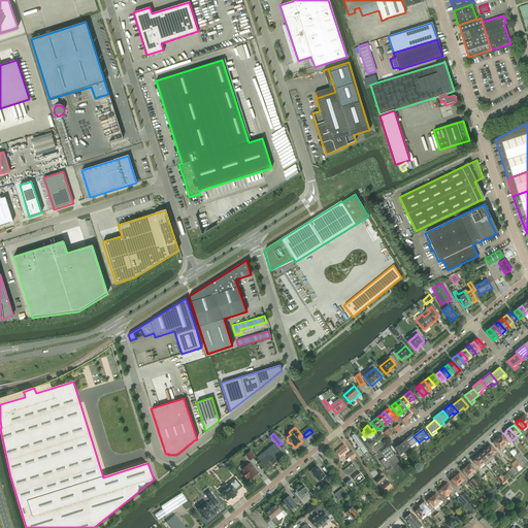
[(352,436),(355,441),(354,442),(355,443),(356,442),(359,446),(357,447),(358,449),(360,448),(364,454),(367,452),(355,434),(352,436)]
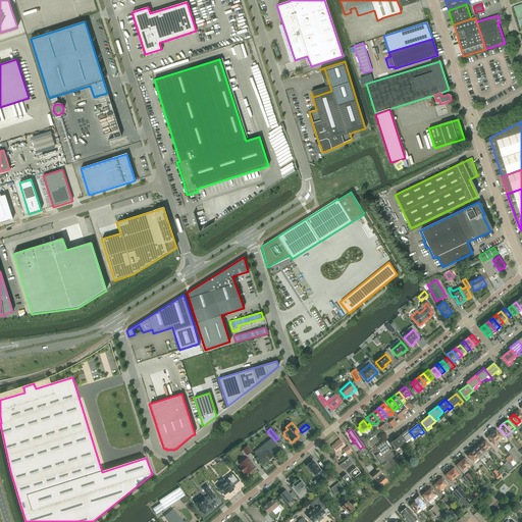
[(408,429),(399,436),(404,444),(410,438),(411,440),(414,437),(409,431),(408,429)]
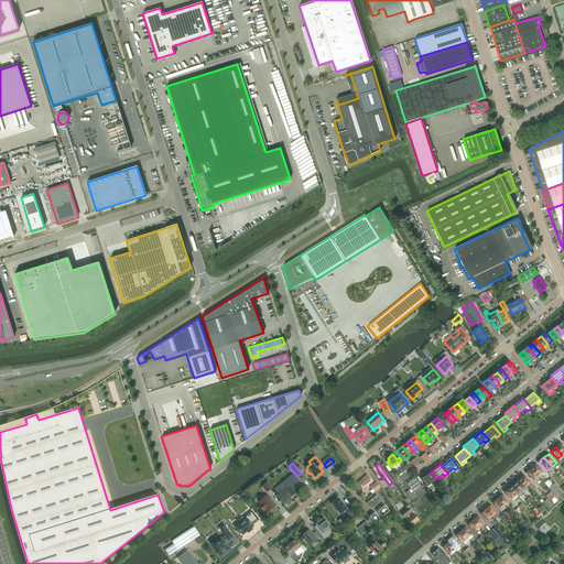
[(531,468),(539,477),(544,473),(537,465),(535,466),(534,465),(531,468)]
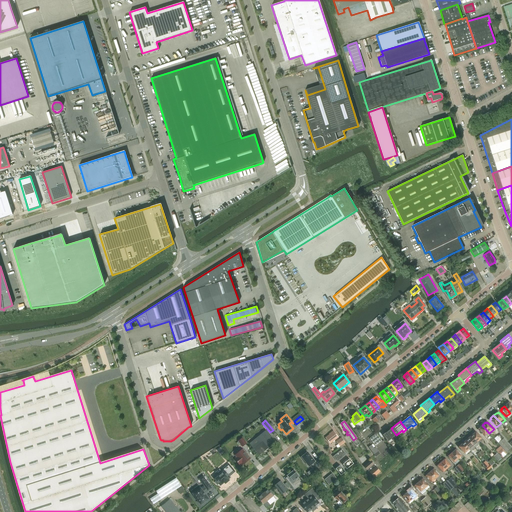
[(489,433),(482,425),(479,427),(480,428),(478,430),(485,437),(489,433)]
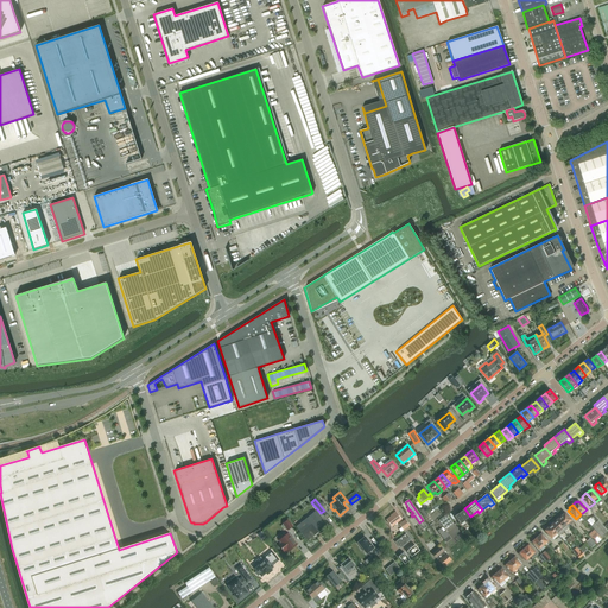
[(470,517),(464,508),(455,517),(460,523),(458,524),(462,527),(462,526),(467,524),(464,521),(470,517)]
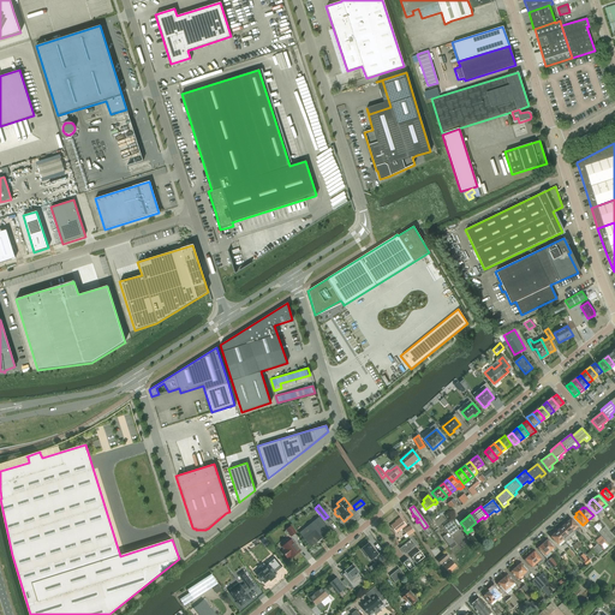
[(300,533),(311,547),(326,536),(324,535),(330,530),(320,518),(300,533)]
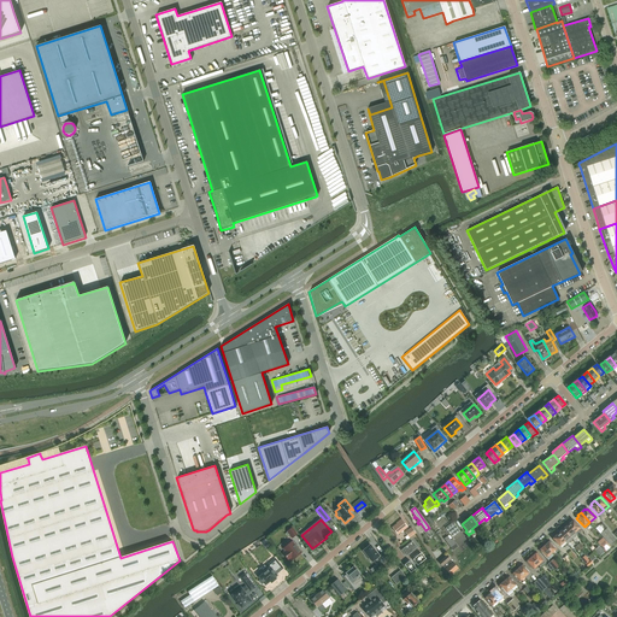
[(401,519),(398,523),(397,523),(398,524),(393,528),(398,535),(407,527),(401,519)]
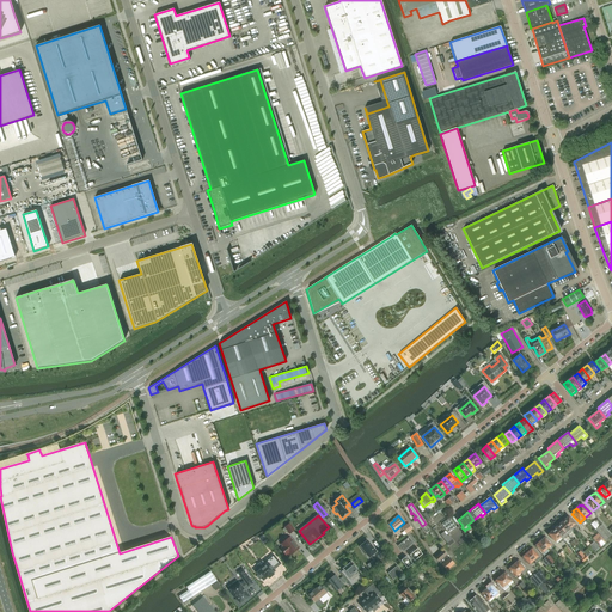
[(564,520),(571,530),(577,525),(575,524),(569,516),(567,518),(565,518),(564,519),(564,520)]
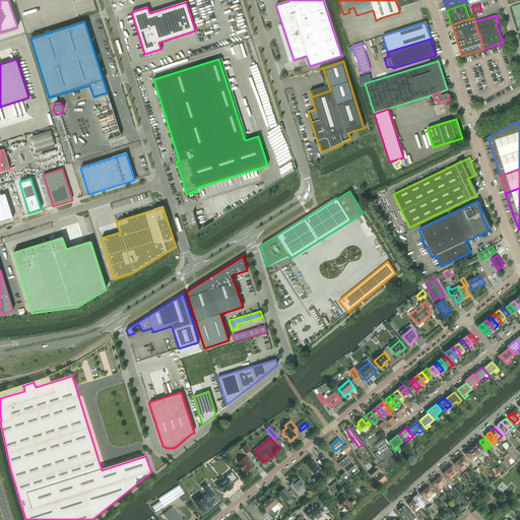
[(503,446),(506,450),(512,445),(508,441),(506,443),(503,446)]
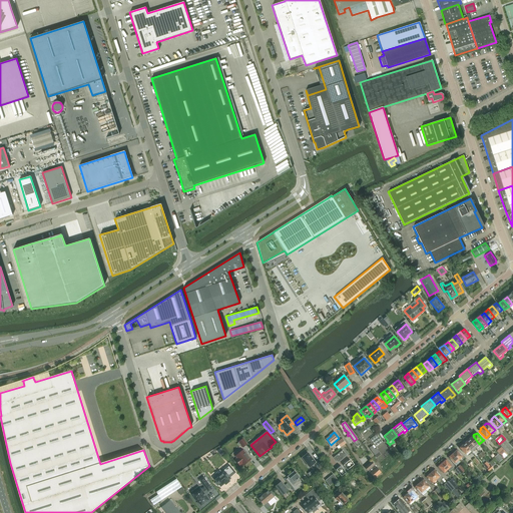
[(469,440),(476,449),(480,445),(479,444),(473,436),(471,438),(470,438),(469,439),(469,440)]
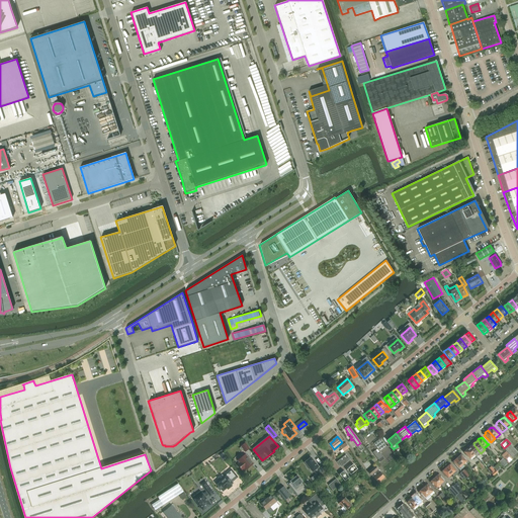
[(341,446),(343,449),(340,451),(342,453),(344,451),(349,448),(346,443),(341,446)]
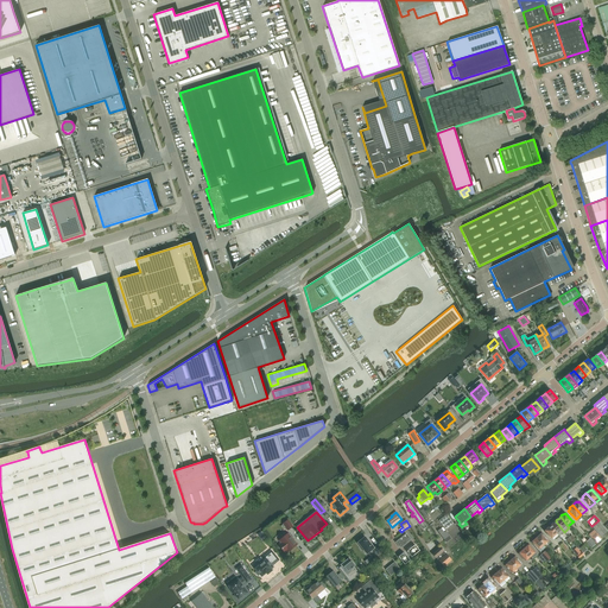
[(607,531),(599,520),(591,526),(596,531),(602,538),(607,533),(607,531)]
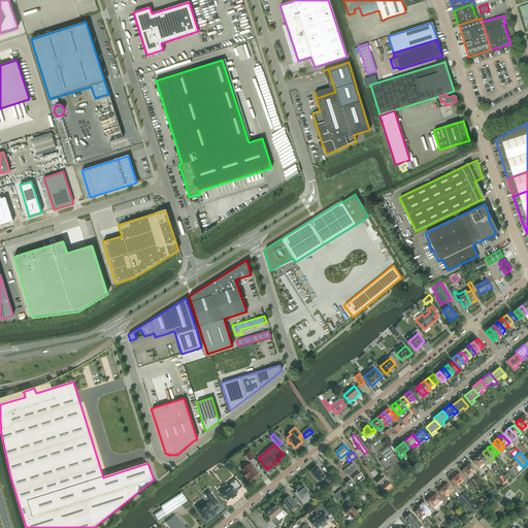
[(477,457),(484,463),(488,460),(489,462),(490,462),(483,453),(482,454),(481,454),(480,455),(480,456),(477,457)]
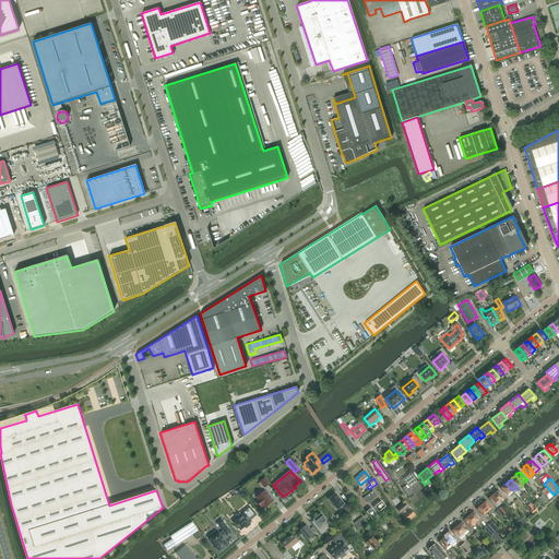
[(507,495),(512,490),(506,484),(504,484),(503,485),(503,486),(501,488),(507,495)]
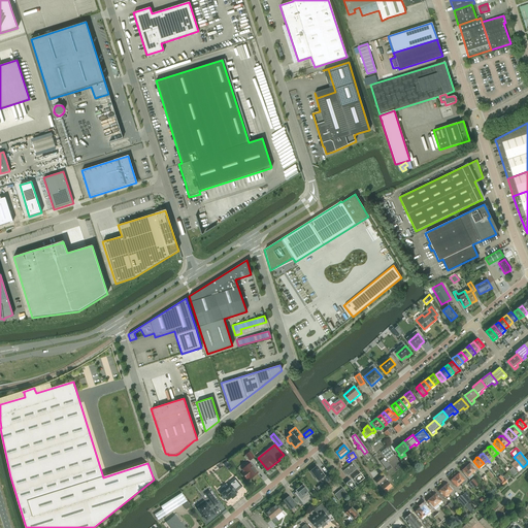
[(386,469),(388,471),(392,468),(390,466),(391,466),(387,462),(386,463),(383,459),(380,461),(386,469)]
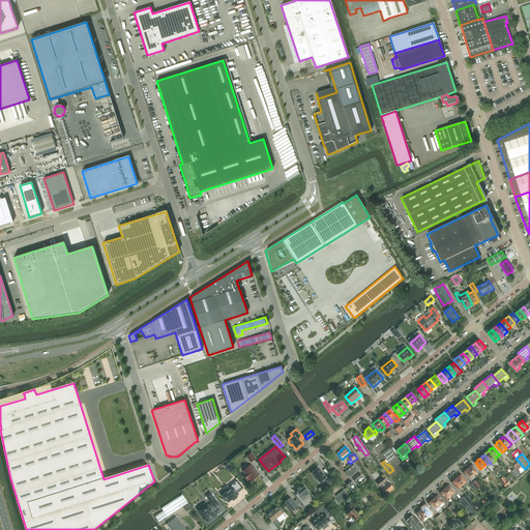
[(139,464),(112,472),(112,475),(140,467),(139,464)]
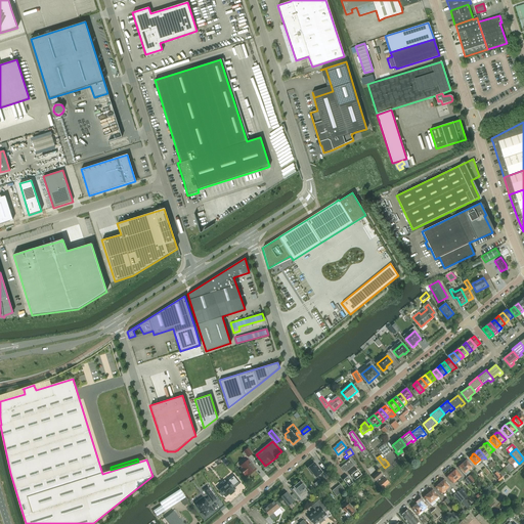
[(467,460),(463,464),(469,470),(471,468),(473,470),(475,468),(473,466),(467,460)]
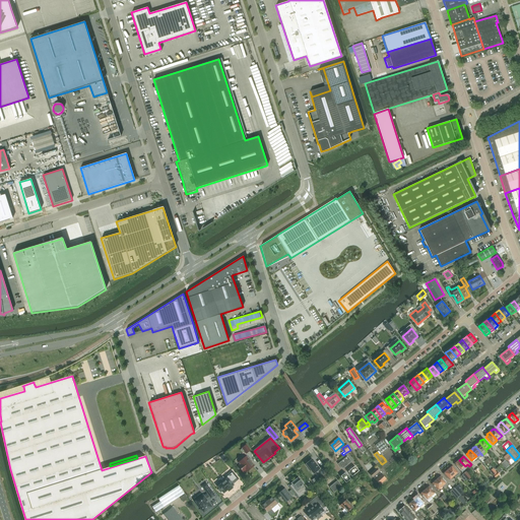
[(254,466),(246,457),(240,462),(242,465),(239,467),(244,472),(246,470),(247,471),(254,466)]
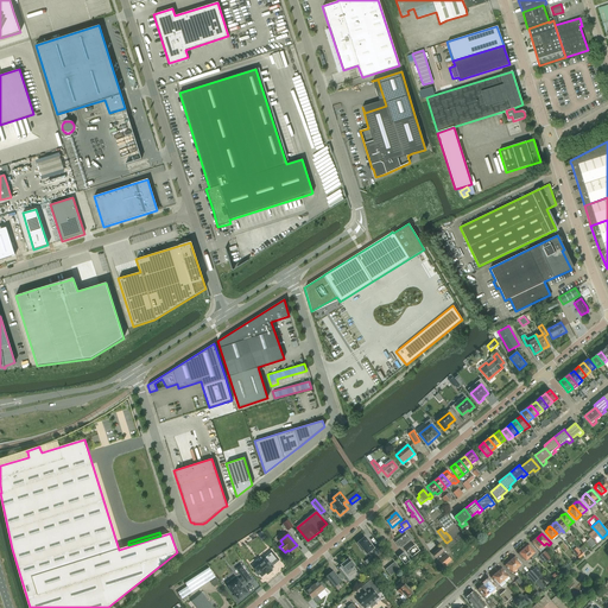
[(400,548),(411,539),(406,534),(397,543),(400,548)]
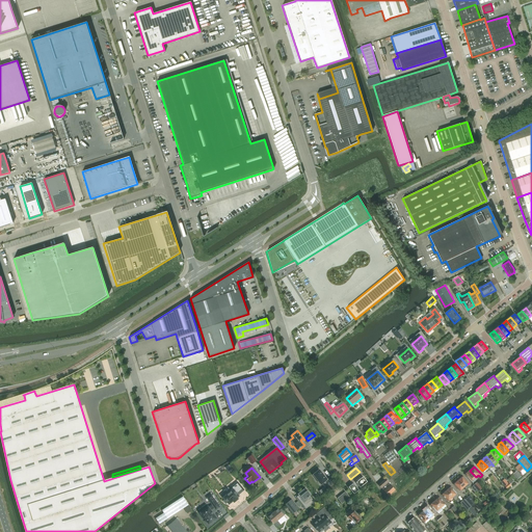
[(314,475),(321,484),(325,481),(329,486),(336,481),(331,476),(327,479),(320,470),(314,475)]
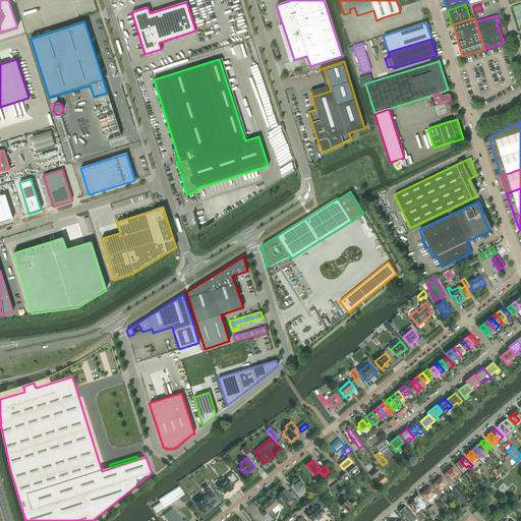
[(461,471),(466,467),(460,461),(456,465),(461,471)]
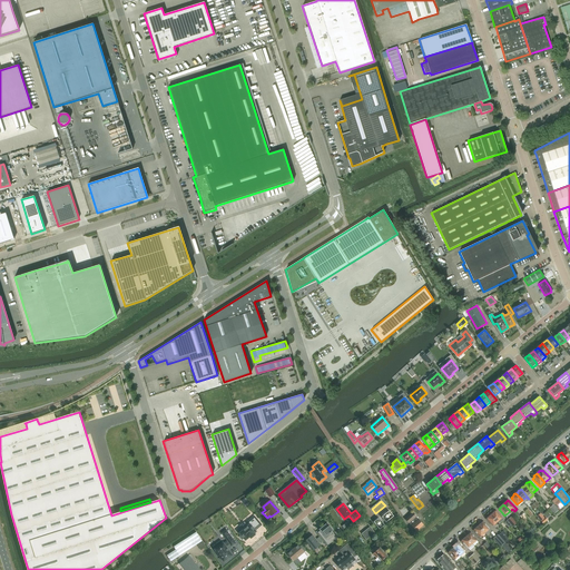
[(549,509),(554,514),(559,510),(553,504),(549,509)]
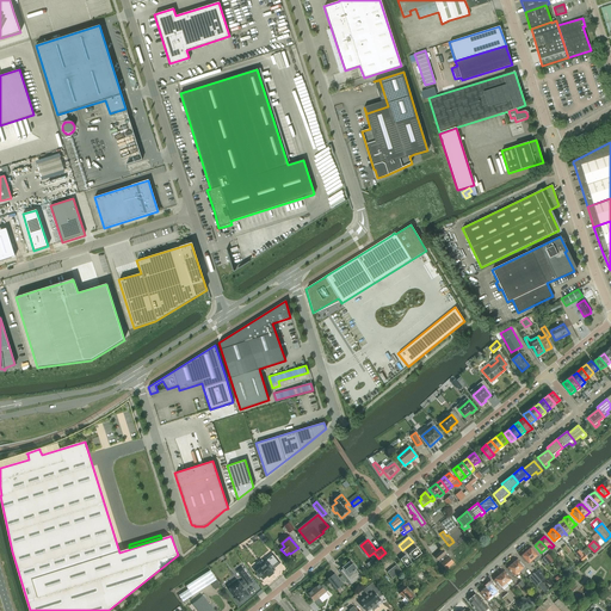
[(407,554),(413,561),(423,554),(417,545),(407,554)]
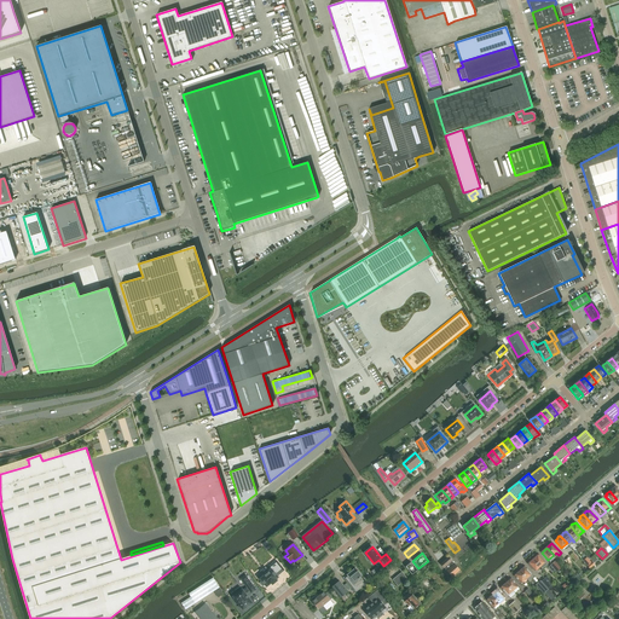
[(538,555),(533,559),(542,568),(545,566),(544,563),(545,562),(538,555)]
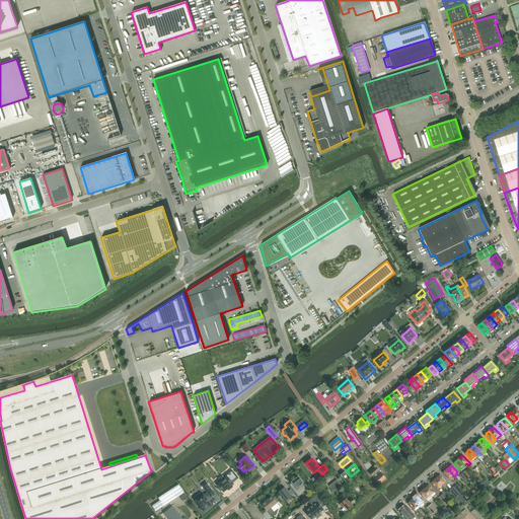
[(369,473),(371,475),(379,484),(385,478),(376,467),(369,473)]
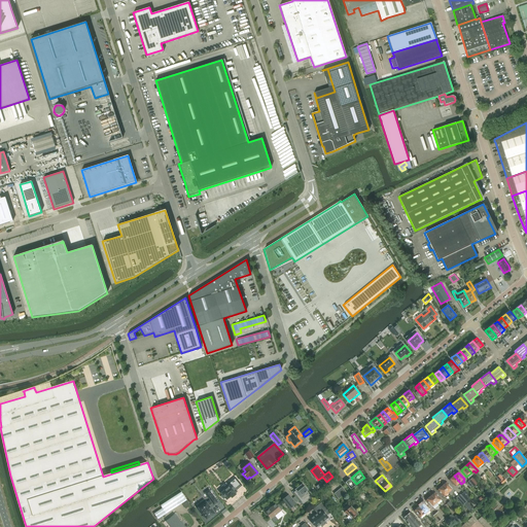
[(499,475),(496,478),(502,485),(502,484),(503,484),(506,481),(504,479),(503,479),(499,475)]
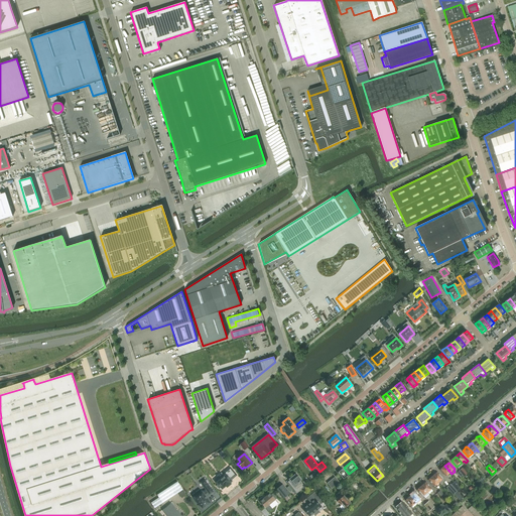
[(452,474),(444,466),(440,470),(445,477),(450,473),(452,474)]
